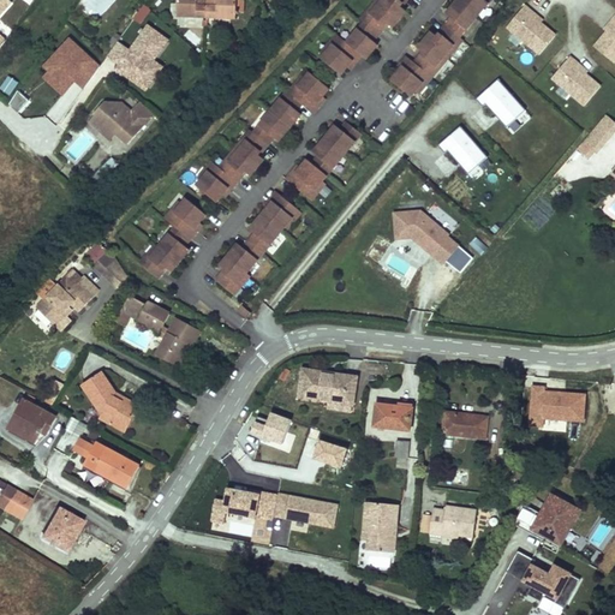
[(178,0),(178,17),(208,19),(208,0),(178,0)]
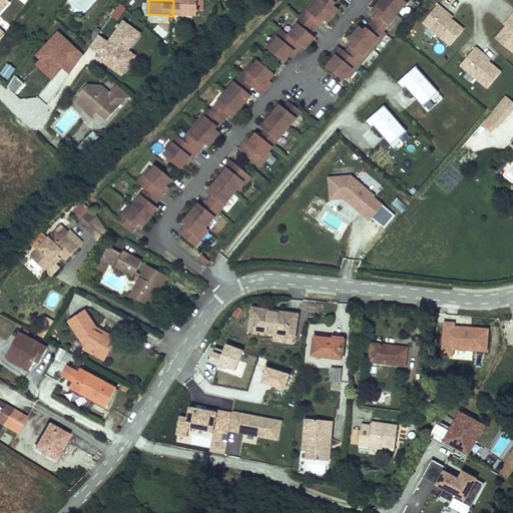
[(173,0),(173,16),(196,17),(197,0),(173,0)]
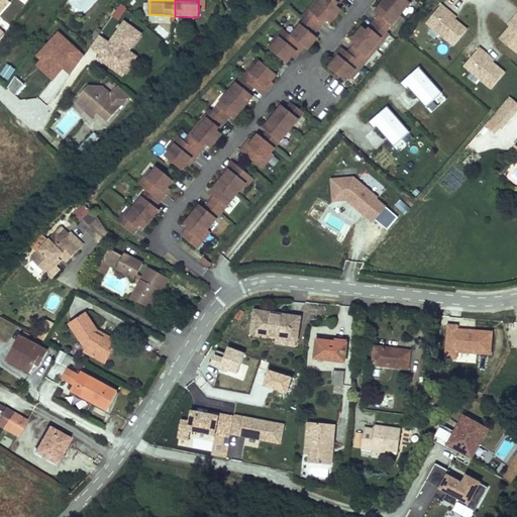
[(270,42),(266,46),(282,61),(288,55),(292,48),(295,50),(300,44),(304,47),(312,39),(308,35),(311,33),(322,20),(321,20),(322,18),(327,22),(339,9),(334,4),(336,3),(337,3),(339,0),(314,0),(307,8),(309,10),(304,16),(288,34),(280,26),(274,33),(276,35),(270,42)]
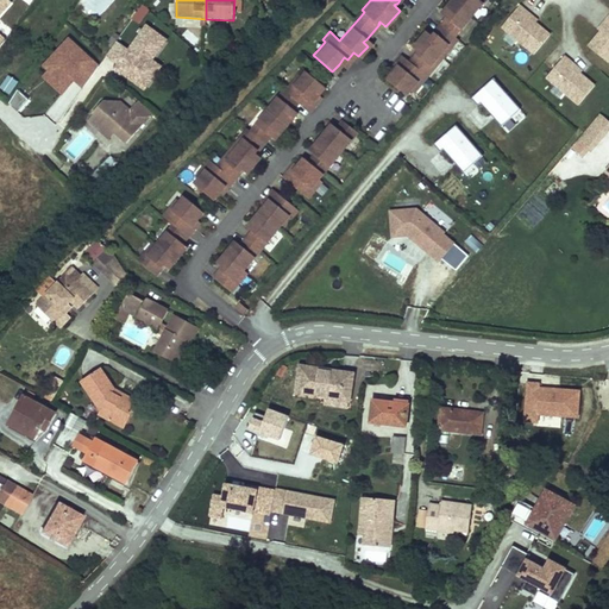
[(394,73),(387,80),(407,96),(410,90),(418,82),(421,85),(427,76),(425,74),(431,67),(433,69),(443,58),(452,48),(449,45),(456,37),(472,17),(485,0),(453,0),(453,1),(445,11),(449,14),(446,18),(440,25),(434,33),(434,35),(433,37),(427,32),(420,39),(414,48),(419,52),(418,55),(416,54),(410,62),(402,56),(396,64),(399,66),(394,73)]
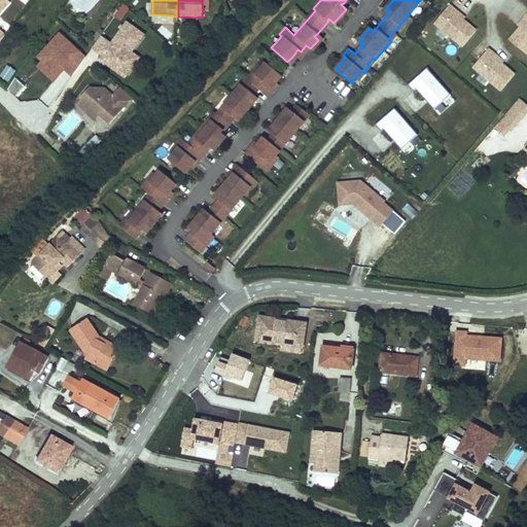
[(120,3),(115,18),(124,21),(129,6),(120,3)]
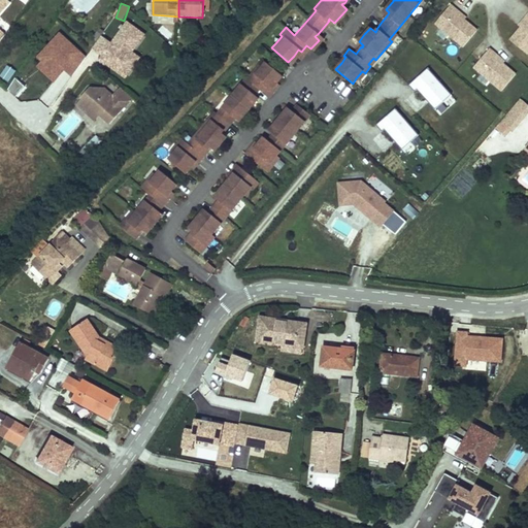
[(466,23),(458,15),(460,13),(452,6),(436,25),(464,48),(477,32),(466,23)]
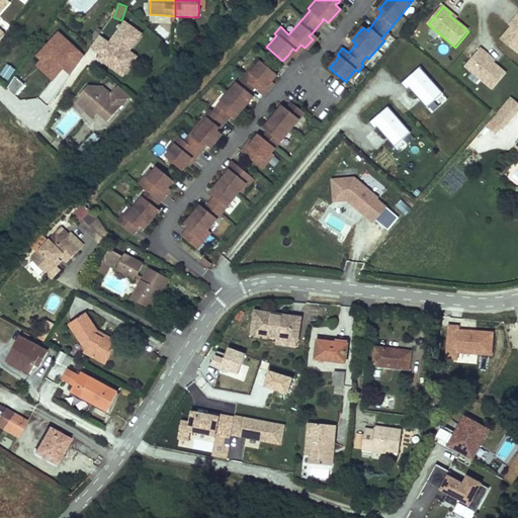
[(459,20),(451,13),(449,15),(457,22),(459,20)]
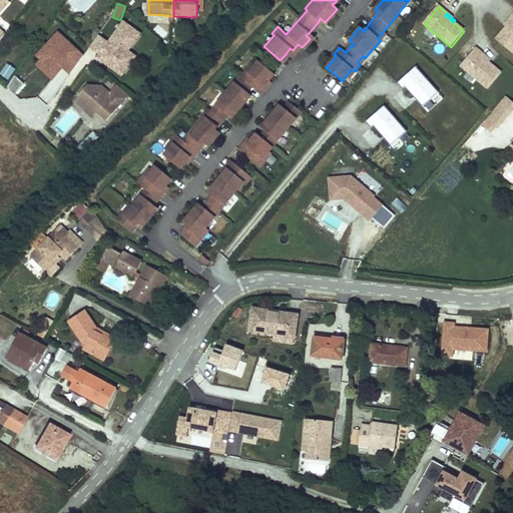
[(512,18),(506,26),(496,39),(512,52),(512,50),(512,13),(511,16),(512,17),(512,18)]
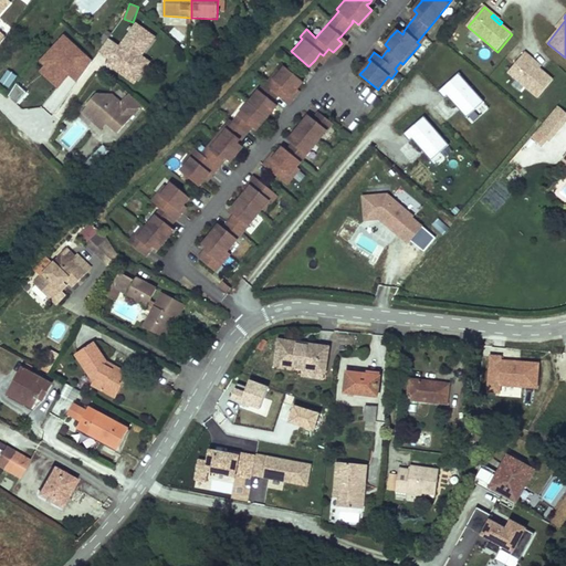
[(558,29),(565,20),(565,19),(564,18),(556,27),(558,29)]
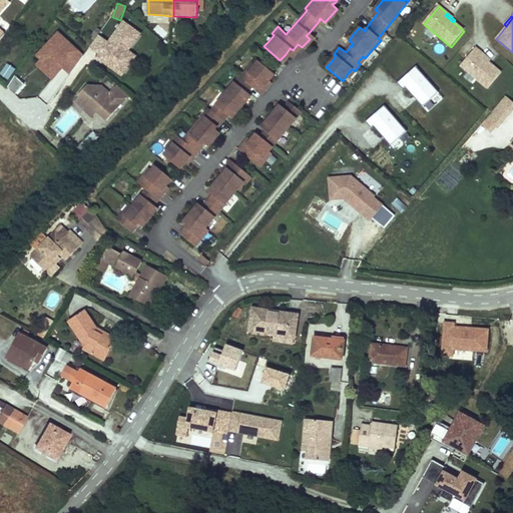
[(131,50),(142,31),(122,18),(109,40),(98,33),(87,52),(124,75),(137,53),(131,50)]
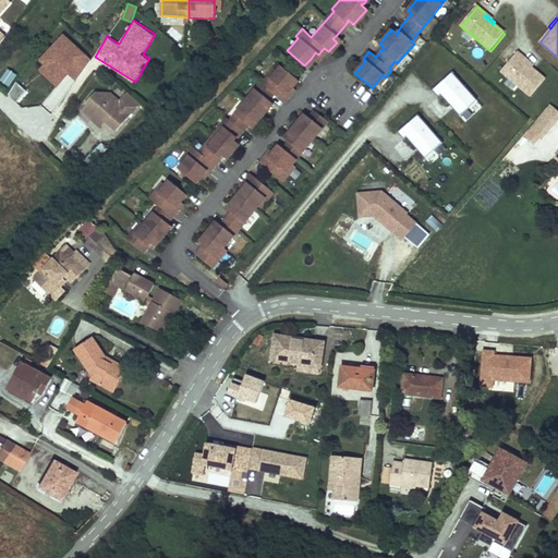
[(57,87),(70,74),(75,80),(94,60),(64,32),(39,58),(45,63),(38,70),(57,87)]
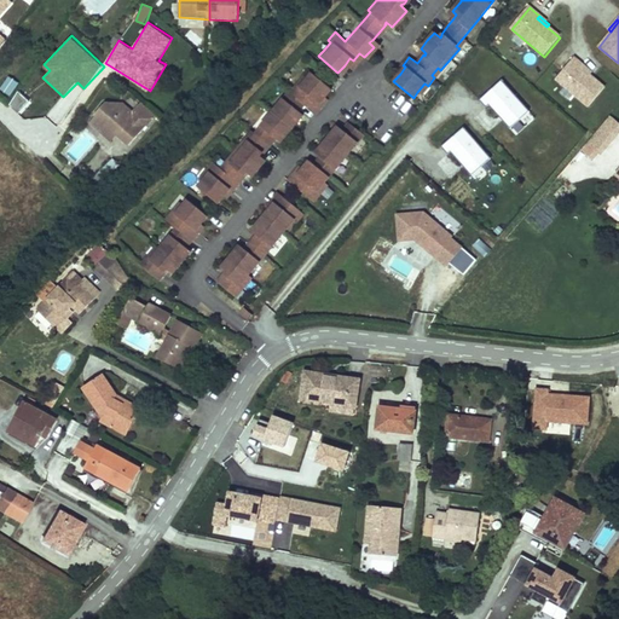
[(323,51),(330,42),(328,40),(320,48),(323,51)]
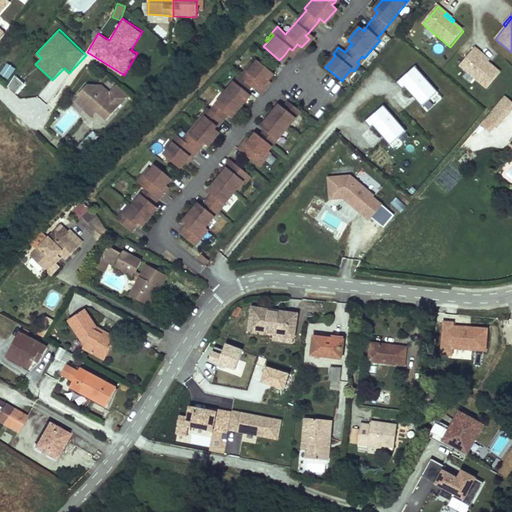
[(482,53),(475,47),(460,66),(487,88),(500,73),(488,62),(480,55),(482,53)]
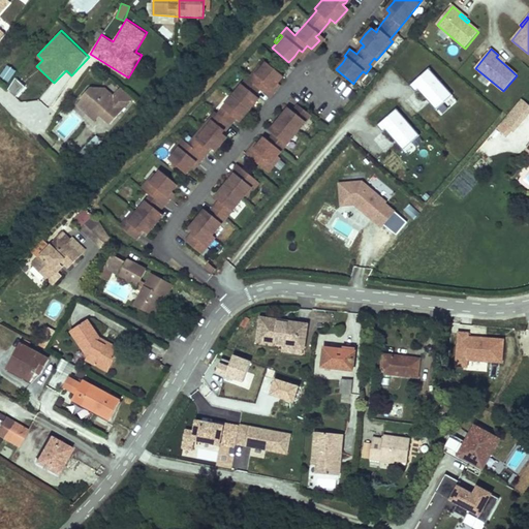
[(506,62),(498,55),(496,57),(504,64),(506,62)]
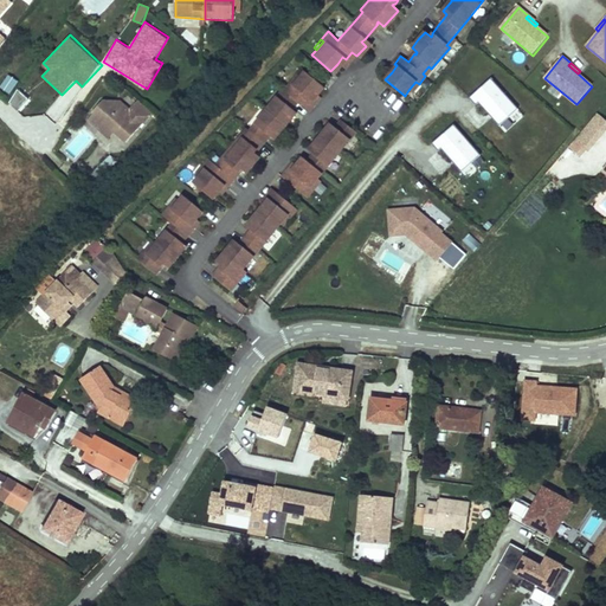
[(42,77),(32,71),(12,101),(21,107),(42,77)]
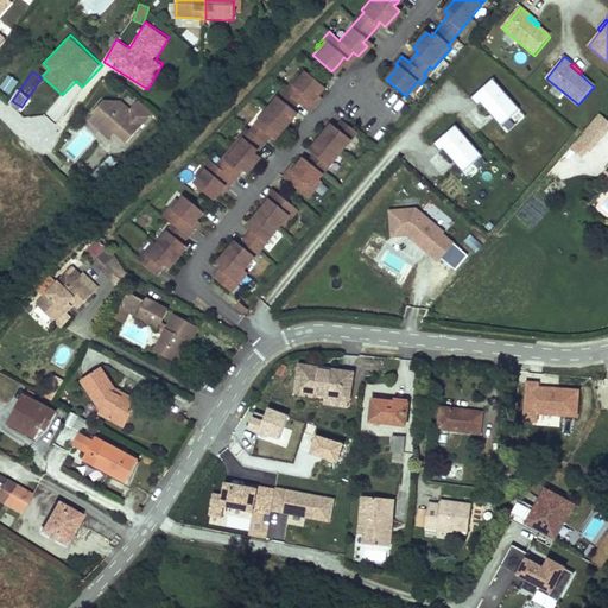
[(198,179),(195,184),(214,200),(220,194),(226,187),(228,189),(234,181),(241,173),(240,172),(242,170),(247,175),(254,166),(261,158),(255,153),(257,151),(258,152),(265,144),(271,137),(273,133),(278,138),(286,127),(295,116),(290,113),(293,109),(299,102),(310,112),(317,105),(315,102),(325,88),(306,73),(302,77),(295,87),(292,84),(286,92),(284,90),(267,112),(251,132),(245,139),(241,137),(233,147),(232,149),(222,159),(226,162),(220,169),(217,166),(209,160),(203,169),(206,171),(198,179)]
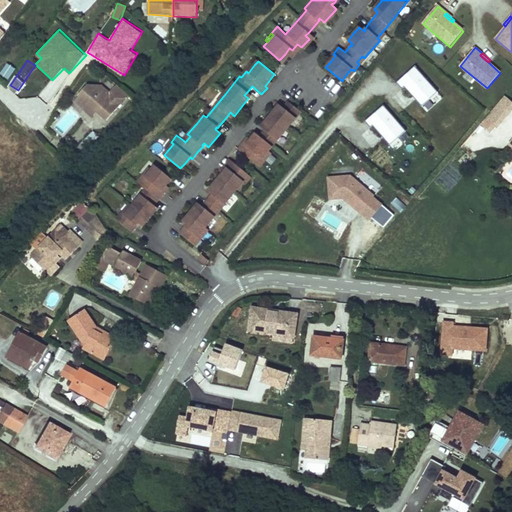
[(9,79),(16,68),(8,62),(0,73),(9,79)]
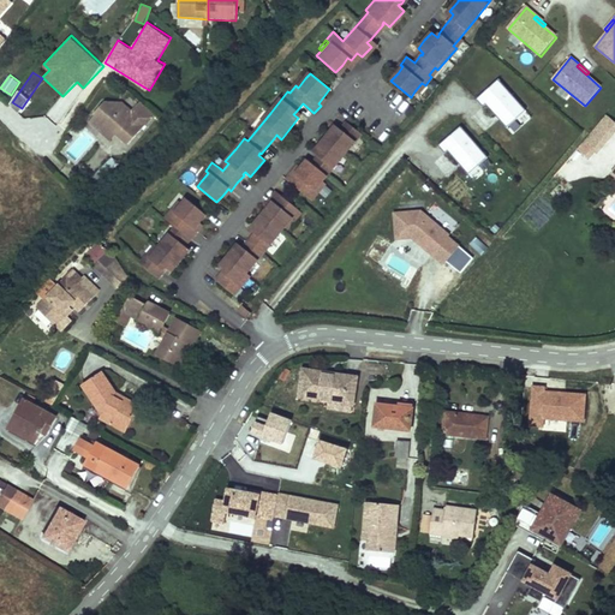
[(298,88),(305,78),(303,76),(296,85),(298,88)]
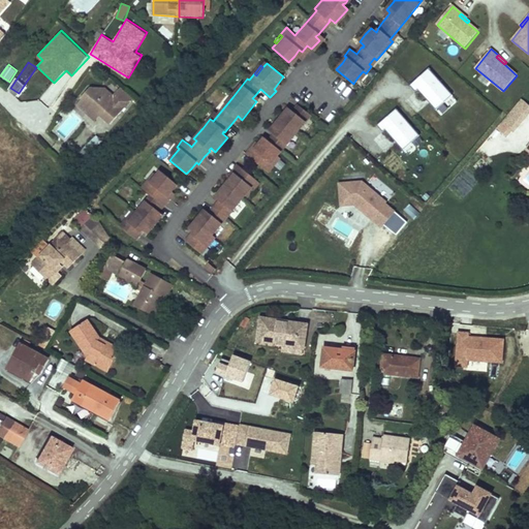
[(436,110),(453,95),(429,69),(410,86),(415,92),(418,90),(436,110)]
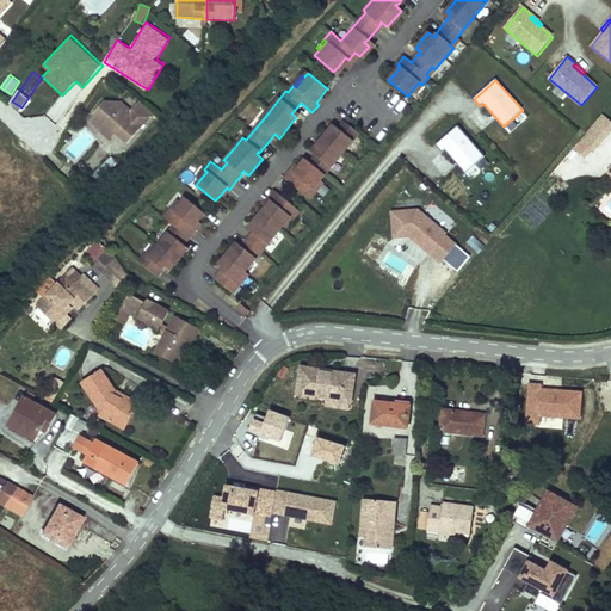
[(415,93),(423,85),(419,82),(412,91),(415,93)]
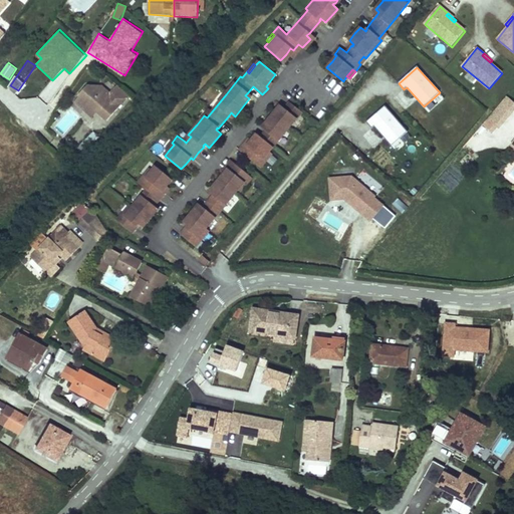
[(107,119),(129,94),(120,87),(117,84),(110,92),(102,85),(86,84),(78,93),(79,94),(74,100),(83,107),(88,102),(96,110),(107,119)]
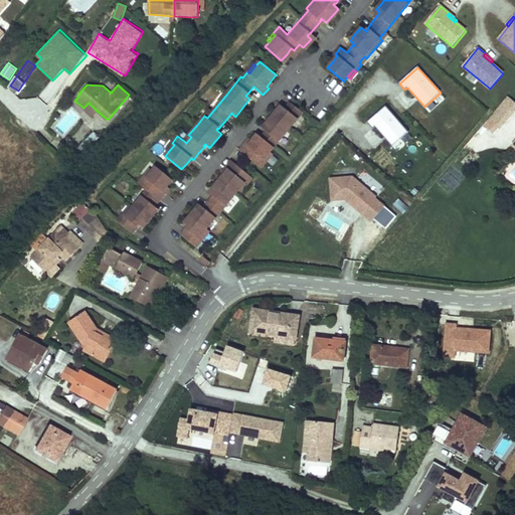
[(514,112),(514,101),(509,96),(490,118),(501,128),(514,112)]
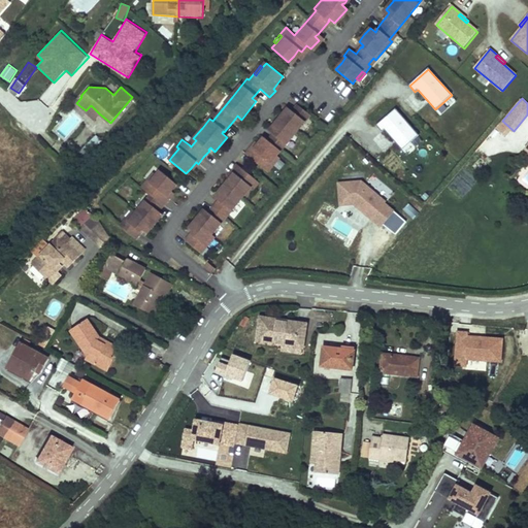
[(99,113),(91,105),(86,110),(95,119),(99,113)]
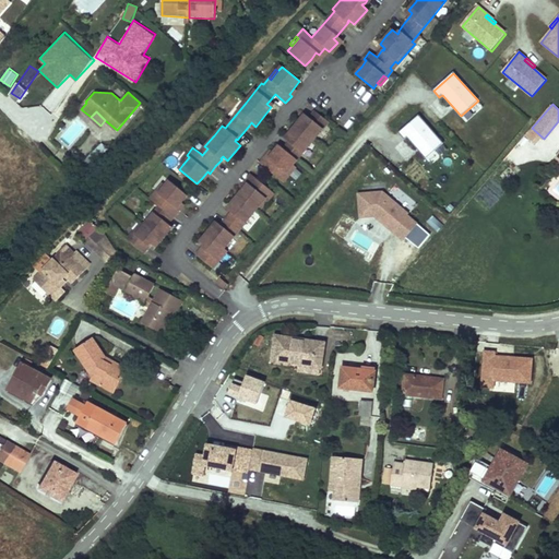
[(266,156),(260,164),(283,182),(289,176),(286,174),(329,122),(314,111),(309,118),(307,121),(302,118),(287,137),(292,140),(288,143),(284,150),(280,146),(269,158),(266,156)]
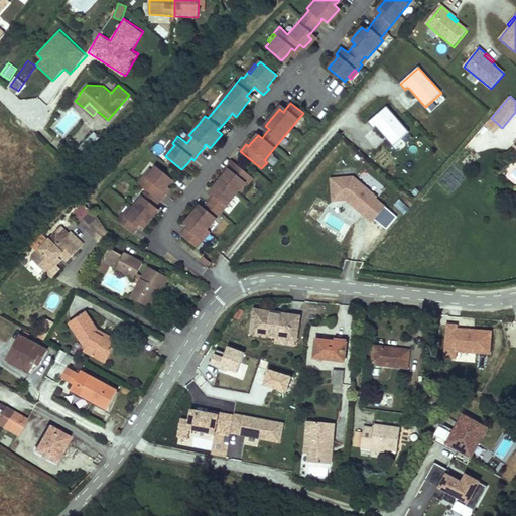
[(393,147),(410,132),(387,107),(369,123),(374,129),(376,127),(393,147)]
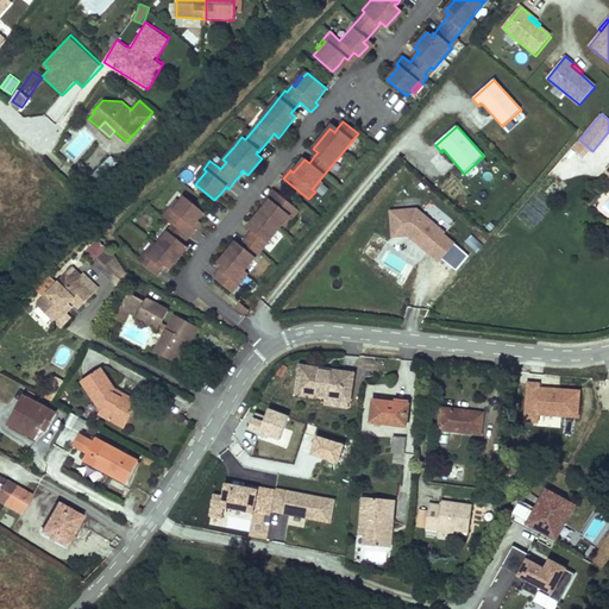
[(82,130),(62,150),(74,162),(94,140),(82,130)]
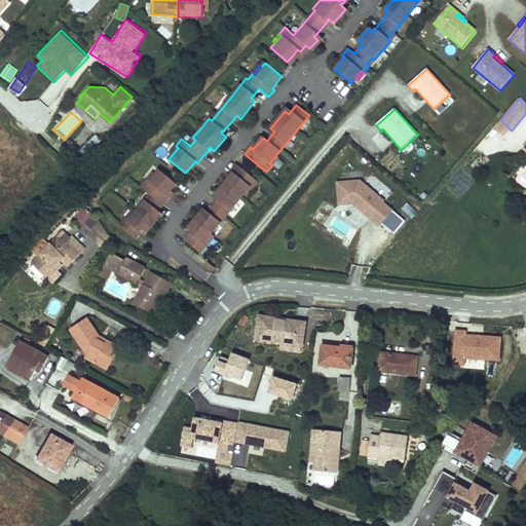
[(172,155),(178,148),(176,146),(170,153),(172,155)]
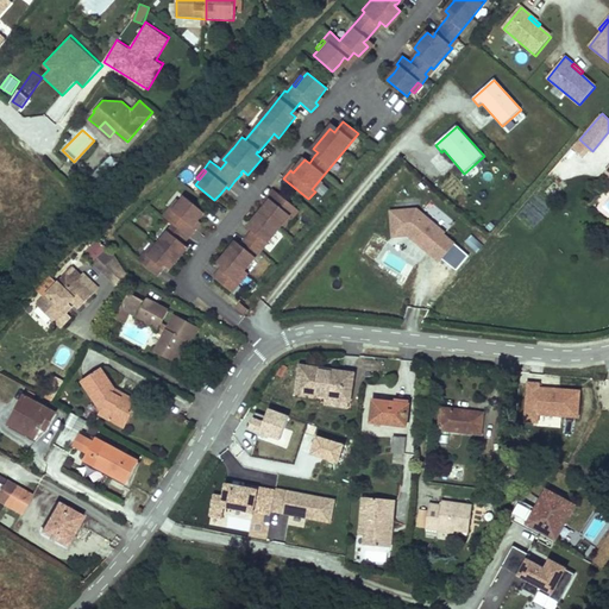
[(220,270),(214,278),(228,290),(234,283),(237,286),(248,274),(244,271),(262,251),(278,230),(282,225),(289,217),(293,219),(299,211),(274,190),(268,198),(270,200),(264,207),(259,214),(250,224),(255,228),(252,232),(246,238),(240,245),(238,249),(233,245),(224,256),(218,264),(224,269),(221,271),(220,270)]
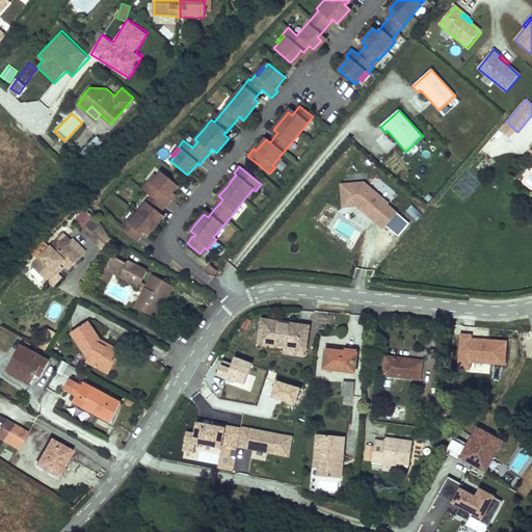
[(129,224),(124,231),(136,241),(142,234),(141,234),(143,232),(148,236),(161,219),(157,216),(160,213),(165,207),(170,201),(168,198),(173,192),(179,186),(161,173),(158,177),(151,184),(149,182),(143,189),(152,196),(137,214),(135,212),(127,222),(129,224)]
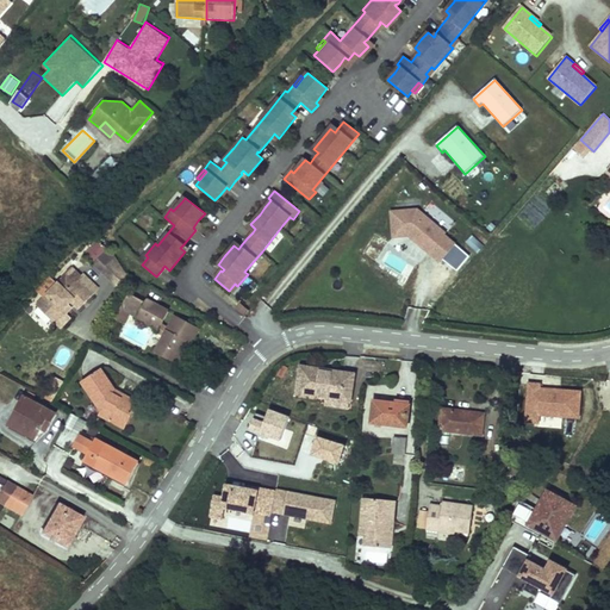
[(173,211),(181,203),(178,200),(170,209),(173,211)]
